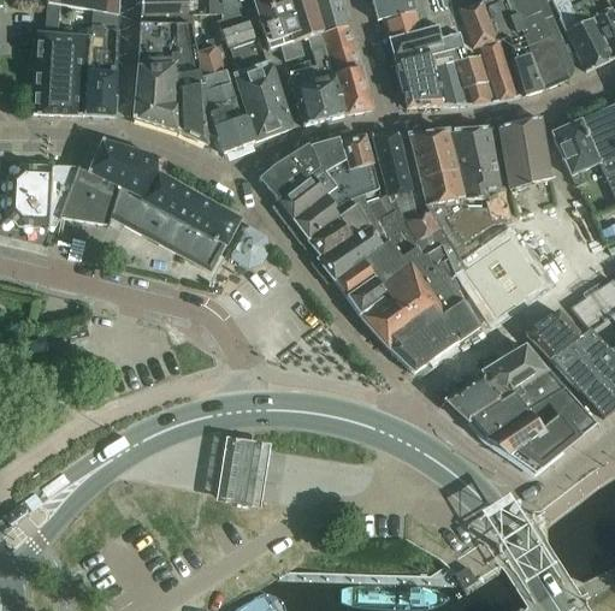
[(47,0),(118,13),(118,0),(47,0)]
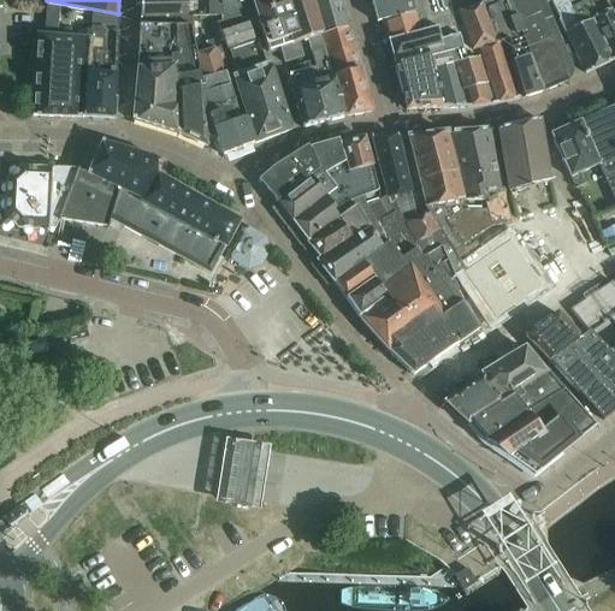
[(141,0),(141,13),(173,13),(173,6),(188,6),(187,0),(141,0)]
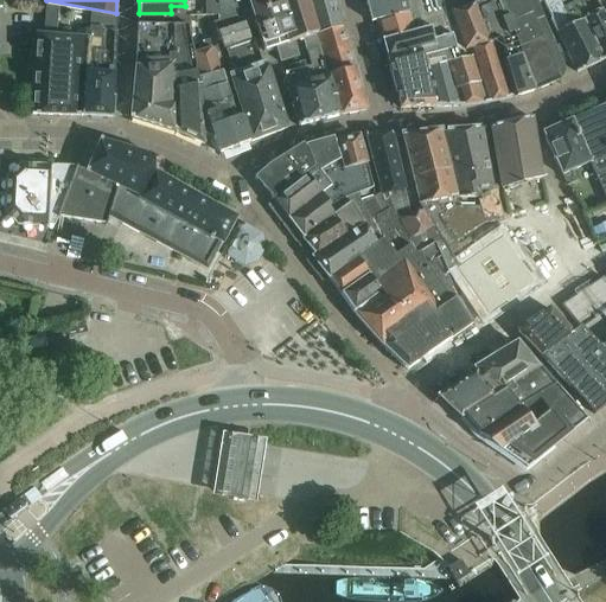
[(219,0),(221,11),(222,15),(215,18),(217,26),(216,27),(221,40),(215,45),(212,46),(211,43),(193,47),(198,78),(206,109),(216,135),(221,148),(222,151),(252,139),(243,114),(238,115),(217,50),(249,39),(252,38),(238,0),(249,0),(219,0)]
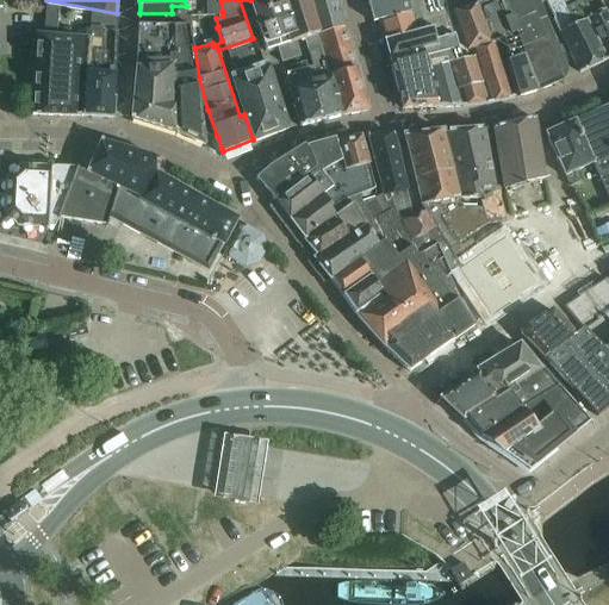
[(206,0),(207,12),(222,11),(221,0),(206,0)]
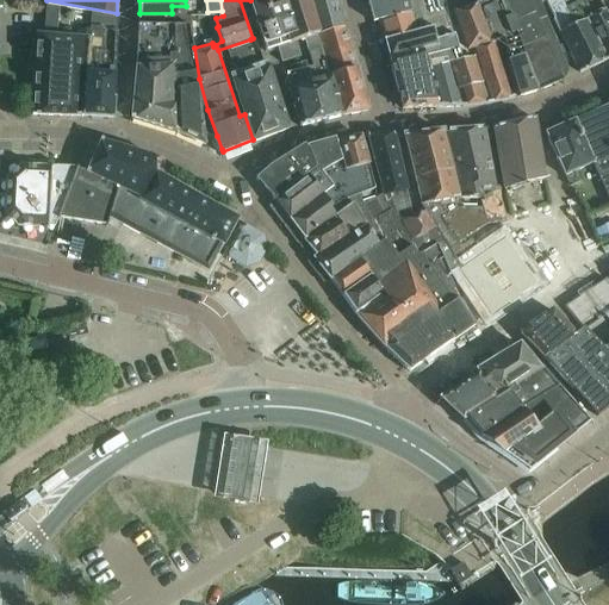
[(250,0),(262,36),(266,48),(306,35),(299,12),(312,7),(310,0),(250,0)]
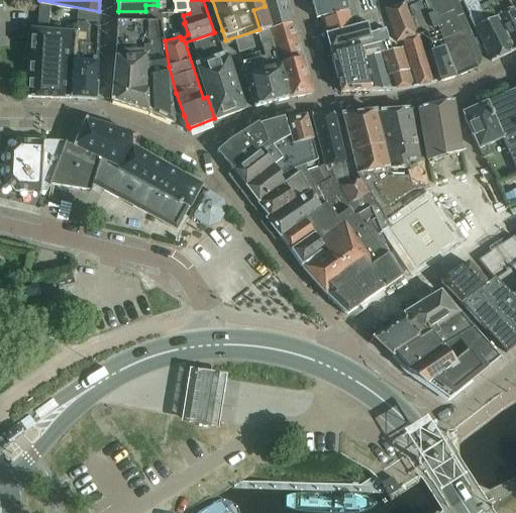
[(253,10),(260,29),(272,25),(292,20),(285,0),(263,0),(265,6),(253,10)]
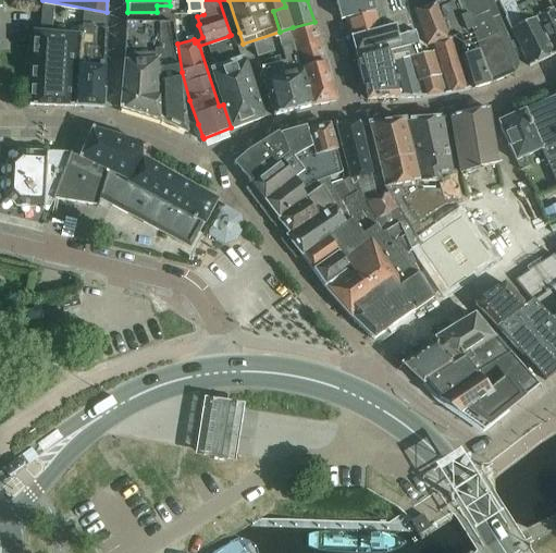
[(342,17),(347,15),(377,8),(374,0),(336,0),(342,17)]
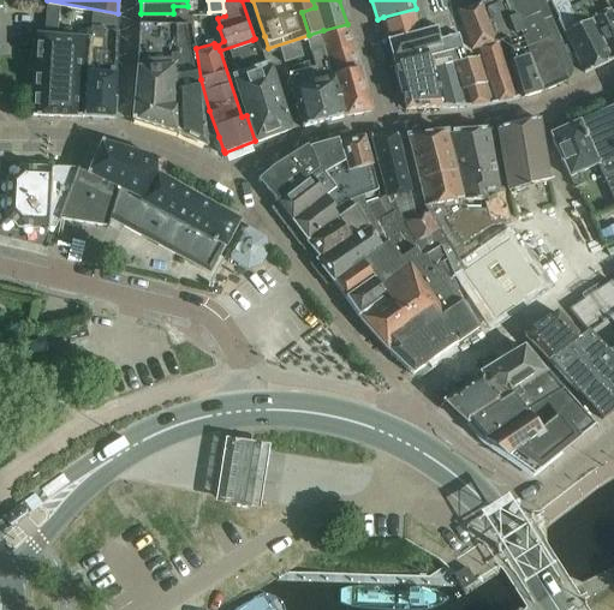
[(433,70),(440,103),(464,103),(452,59),(466,57),(459,31),(449,0),(413,0),(416,9),(422,27),(388,36),(394,58),(428,47),(433,70)]
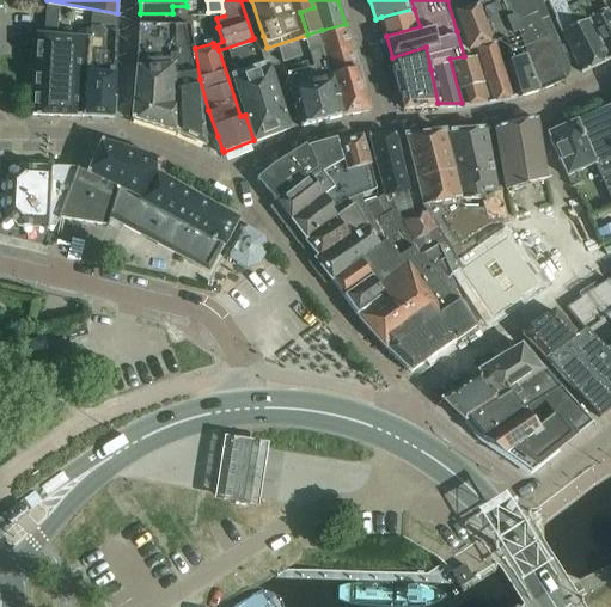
[(498,32),(499,37),(503,35),(512,60),(508,61),(519,93),(541,86),(526,54),(530,53),(518,30),(519,28),(508,0),(478,0),(476,1),(492,35),(498,32)]
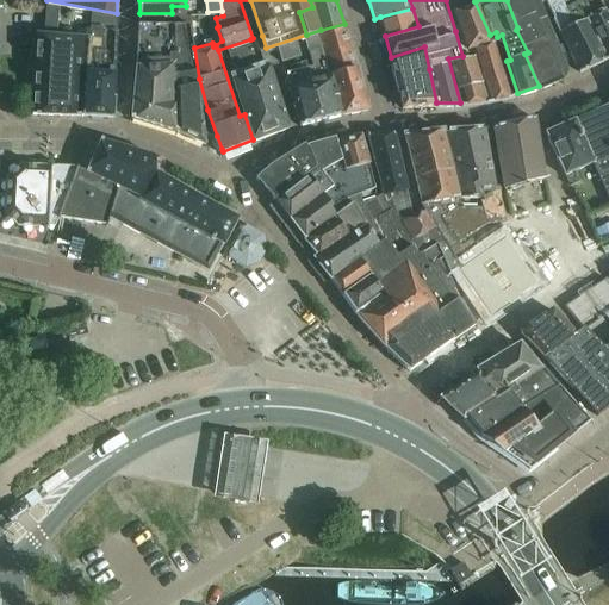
[(507,0),(517,27),(516,30),(528,52),(541,85),(561,76),(542,29),(550,25),(540,0),(507,0)]
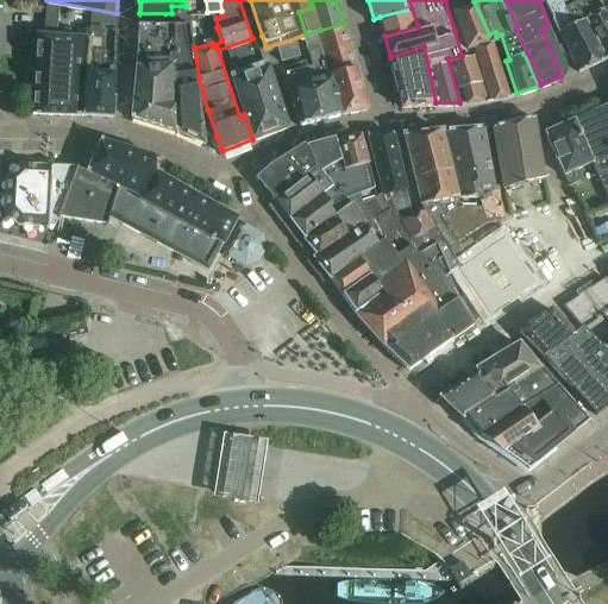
[(547,0),(553,13),(553,18),(557,24),(571,14),(563,0),(547,0)]
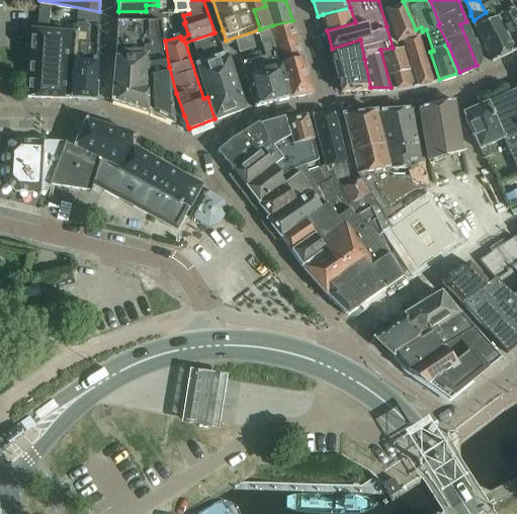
[(516,45),(516,7),(513,2),(503,7),(499,0),(485,0),(483,1),(483,0),(479,0),(486,12),(488,16),(500,11),(516,45)]
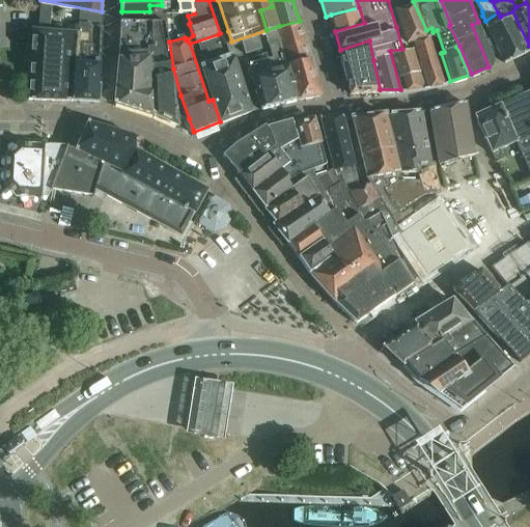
[(390,51),(400,89),(423,88),(445,82),(430,33),(433,32),(431,28),(426,30),(413,1),(394,7),(406,40),(409,39),(412,47),(402,49),(390,51)]
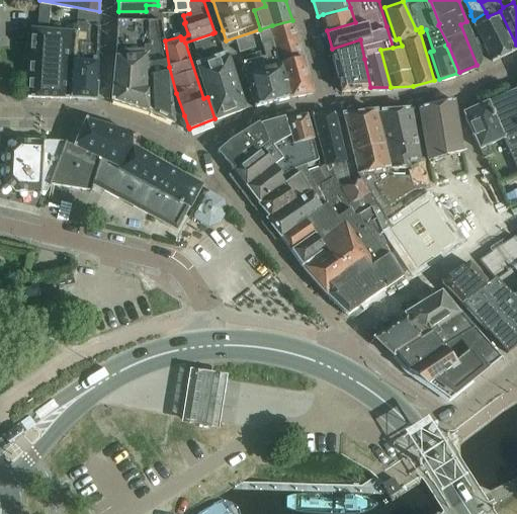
[(323,14),(327,30),(355,22),(350,7),(323,14)]
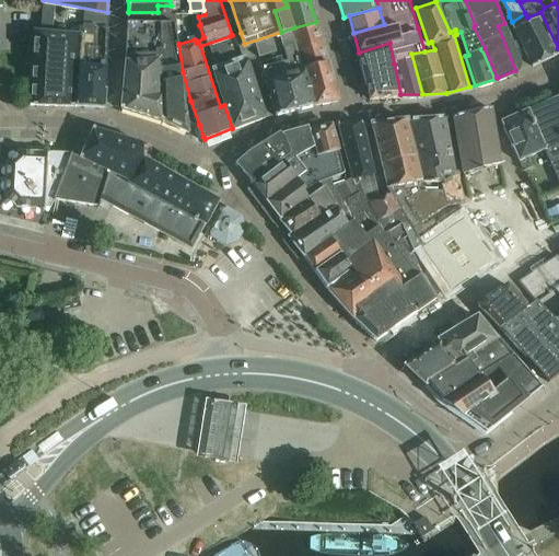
[(81,66),(79,103),(104,105),(107,25),(102,25),(103,12),(83,9),(82,33),(81,66)]
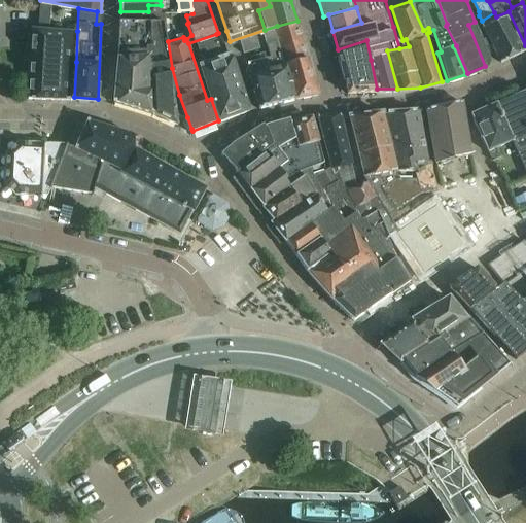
[(494,12),(482,21),(501,59),(525,45),(509,11),(496,16),(494,12)]
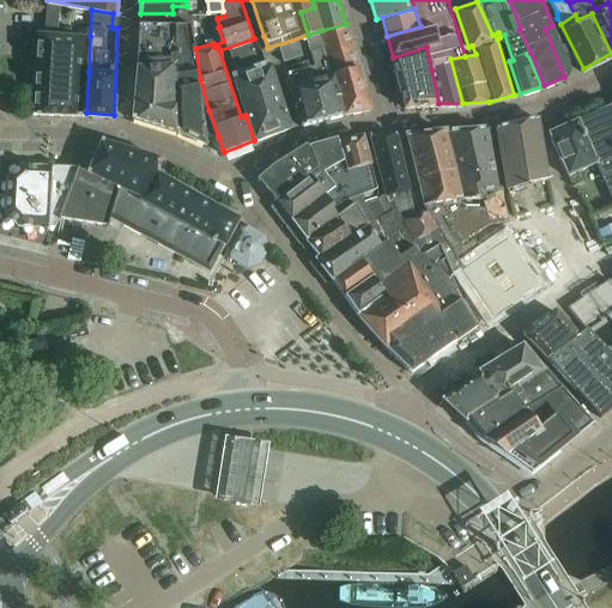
[(195,48),(195,41),(191,14),(175,14),(175,25),(180,125),(206,137),(206,133),(218,137),(208,110),(200,79),(195,48)]
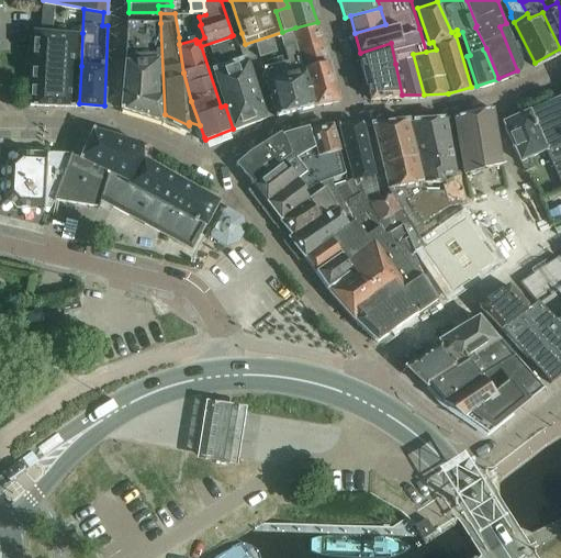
[(165,114),(160,23),(127,20),(126,64),(122,100),(125,101),(130,98),(135,100),(135,104),(165,114)]
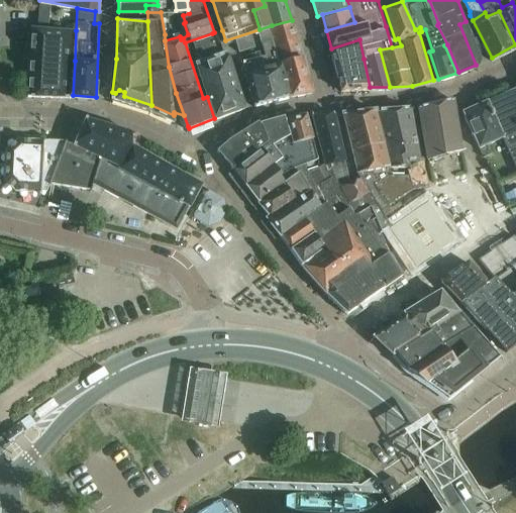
[(272,25),(276,42),(281,61),(302,57),(297,37),(292,20),(272,25)]
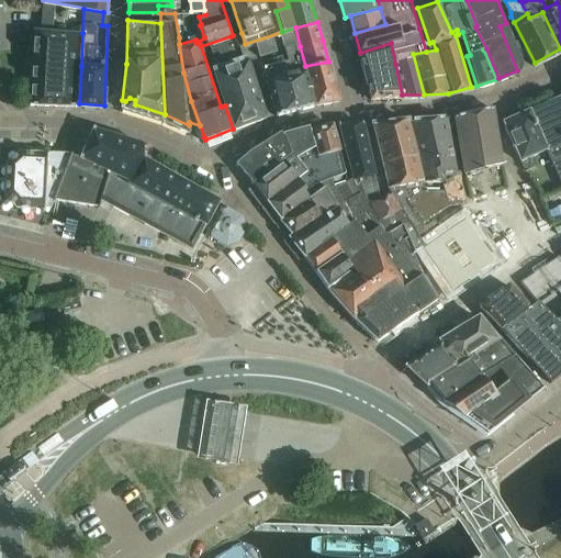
[(79,103),(81,66),(82,33),(35,29),(33,57),(47,57),(47,63),(53,62),(51,102),(79,103)]
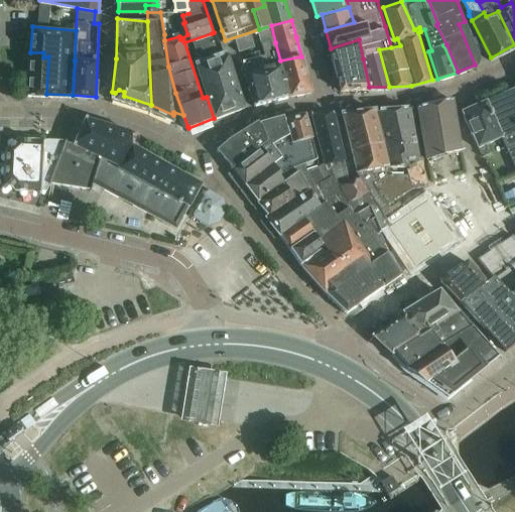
[(251,32),(235,37),(239,49),(255,45),(251,32)]
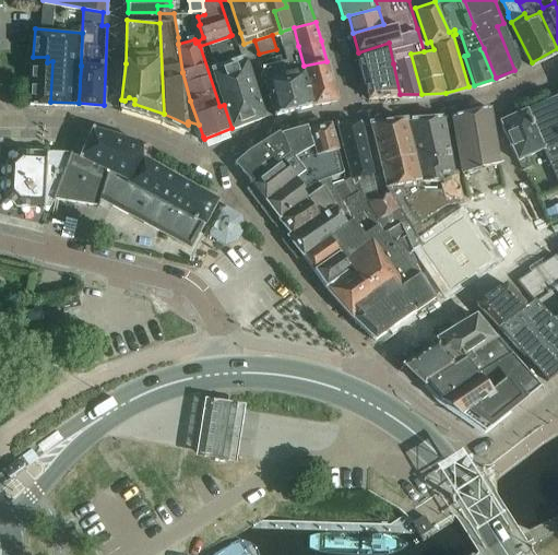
[(224,105),(232,128),(264,114),(244,55),(240,56),(233,36),(209,45),(214,65),(211,66),(224,105)]
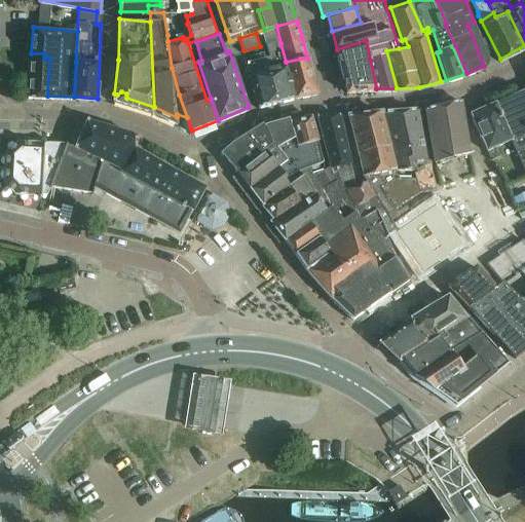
[(279,64),(268,67),(277,101),(295,97),(290,78),(289,78),(277,38),(267,41),(270,54),(273,54),(274,60),(278,59),(279,64)]
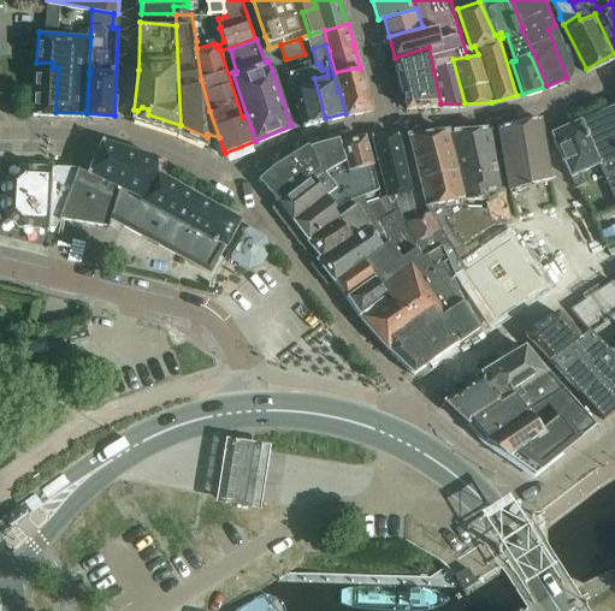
[(400,77),(433,70),(429,47),(395,58),(400,77)]
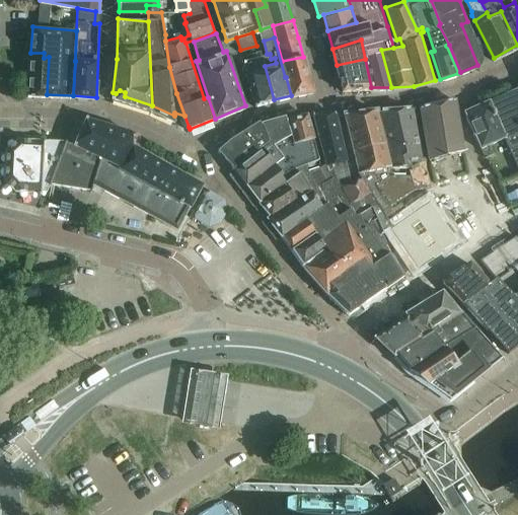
[(254,104),(274,99),(265,66),(261,55),(250,57),(242,60),(245,71),(254,104)]
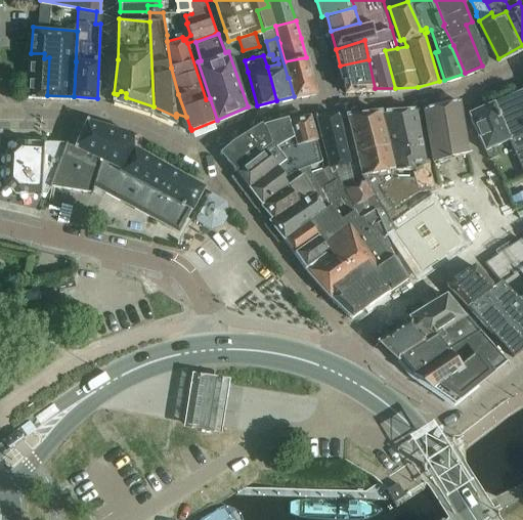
[(47,95),(49,57),(44,58),(30,57),(28,94),(47,95)]
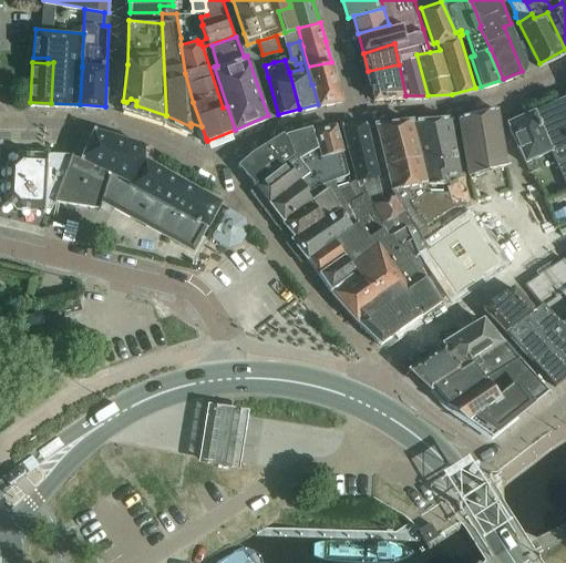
[(331,62),(308,67),(312,84),(318,104),(342,101),(331,62)]
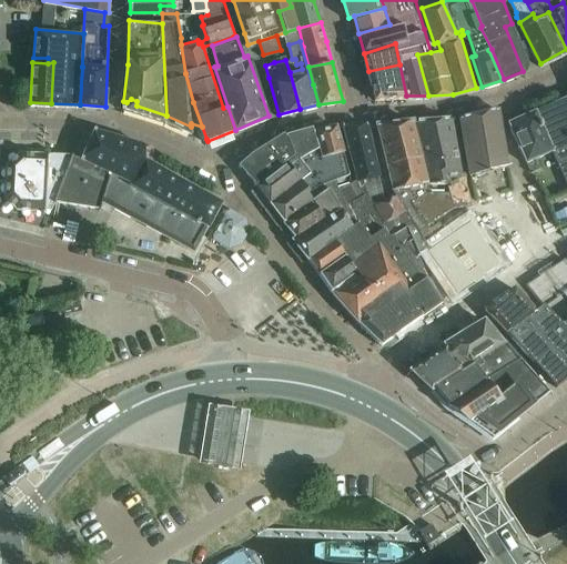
[(400,64),(368,71),(376,98),(406,96),(400,64)]
